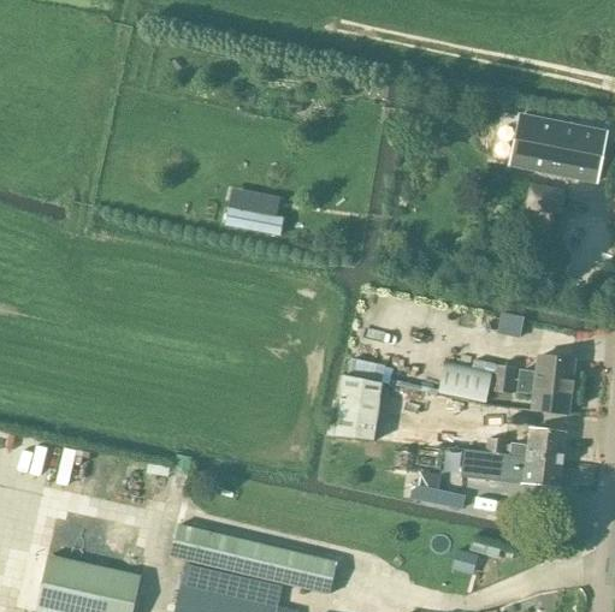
[(289,99),(288,108),(300,111),(301,100),(289,99)]
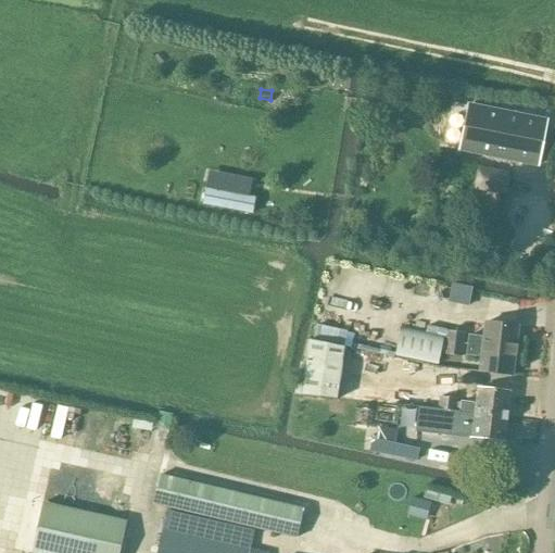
[(546,118),(478,105),(469,150),(538,163),(546,118)]
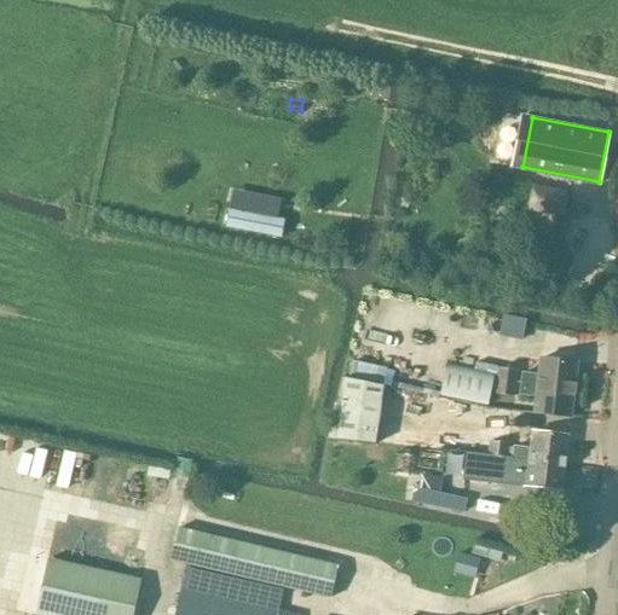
[(489,120),(485,144),(508,149),(513,125),(489,120)]
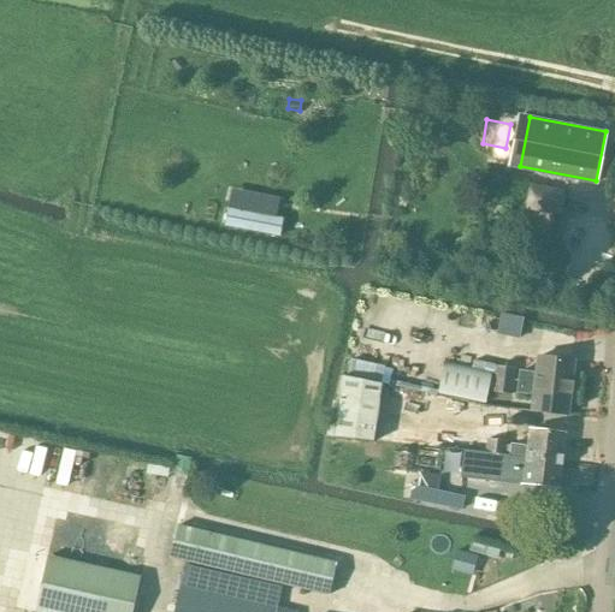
[(559,214),(563,194),(532,188),(527,208),(559,214)]
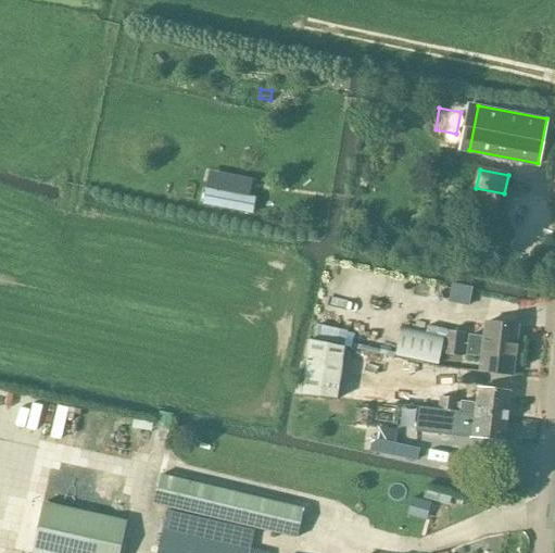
[(219,188),(216,204),(263,214),(266,198),(219,188)]
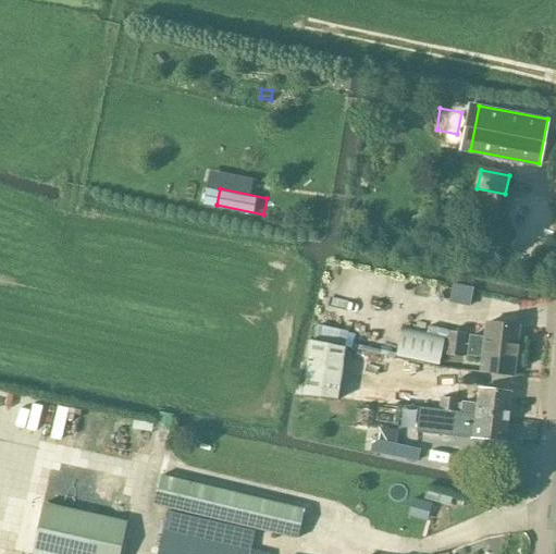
[(471,334),(469,353),(479,354),(483,353),(482,370),(514,373),(519,324),(487,321),(485,337),(481,335),(471,334)]
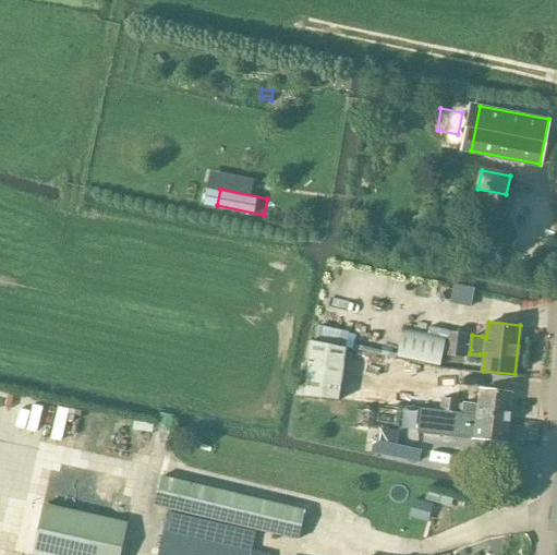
[(447,333),(403,324),(397,356),(440,364),(447,333)]
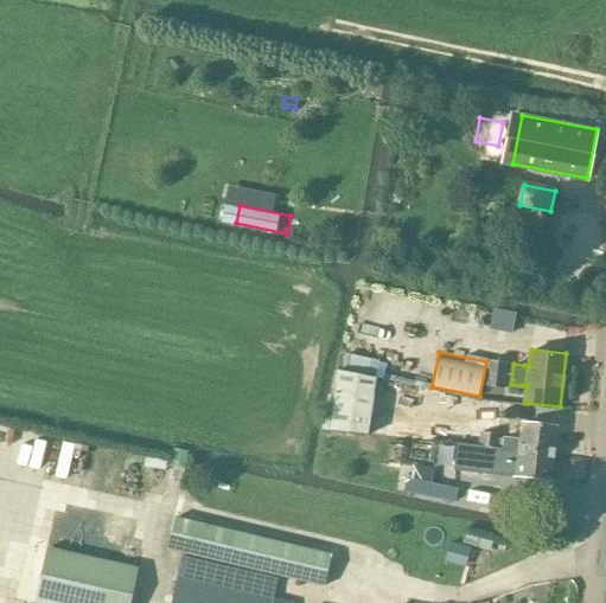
[(505,386),(509,360),(490,358),(486,384),(505,386)]
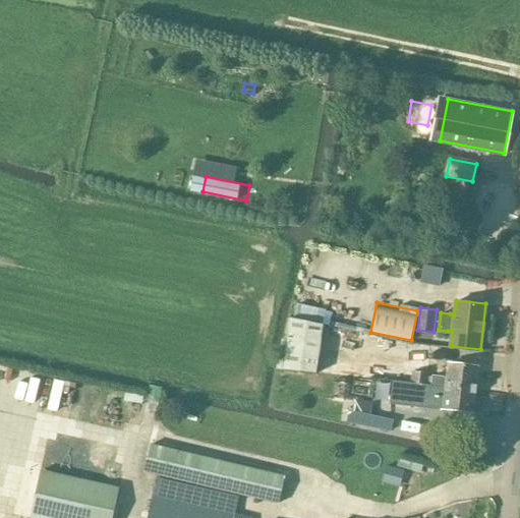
[(290,317),(283,368),(316,372),(324,324),(290,317)]
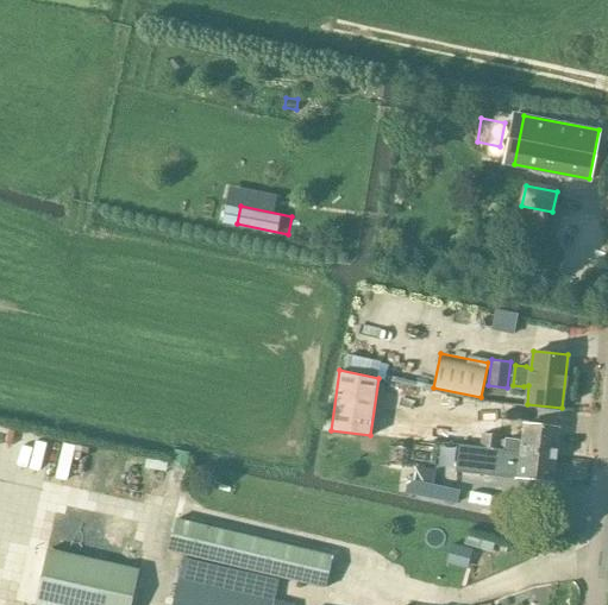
[(506,447),(557,453),(561,426),(525,422),(522,440),(518,438),(507,436),(506,447)]
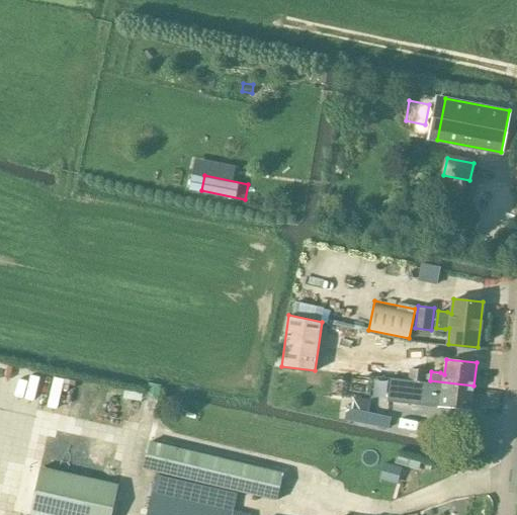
[(470,408),(474,385),(430,380),(429,389),(438,390),(442,389),(440,405),(470,408)]
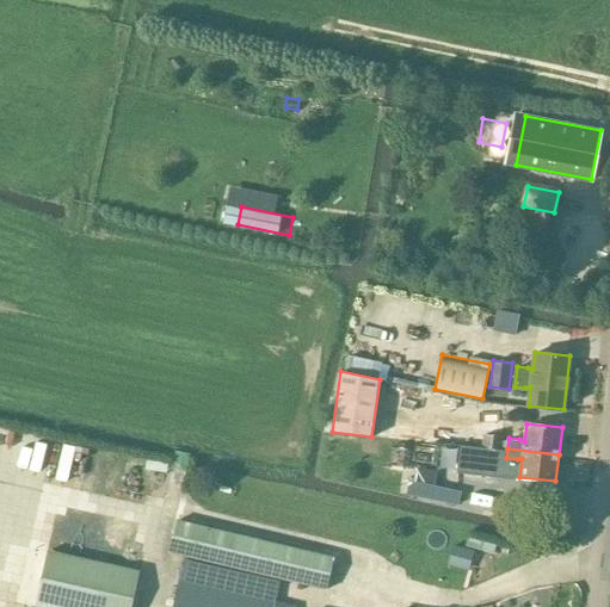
[(413,481),(411,491),(411,493),(443,499),(460,501),(462,489),(439,485),(438,487),(413,481)]
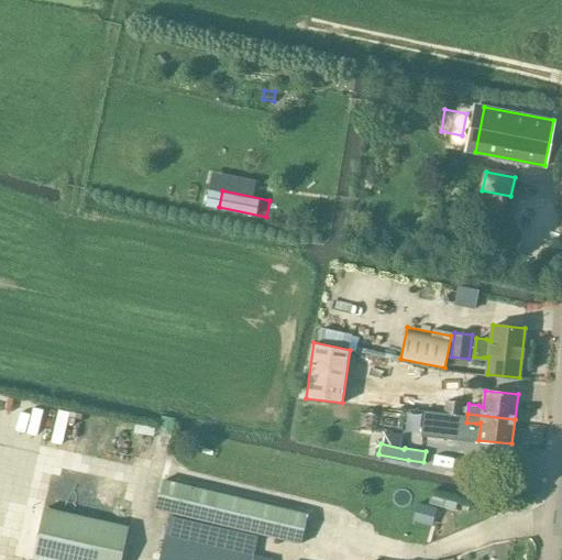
[(301,541),(308,513),(163,479),(156,507),(301,541)]
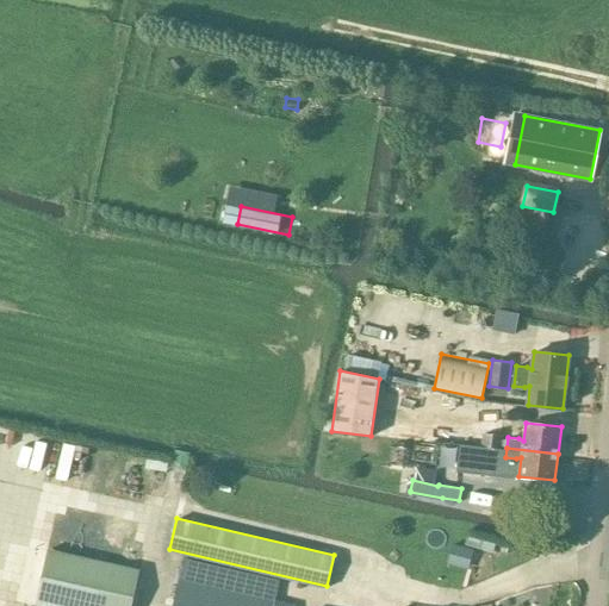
[(533,548),(535,539),(527,537),(524,545),(533,548)]
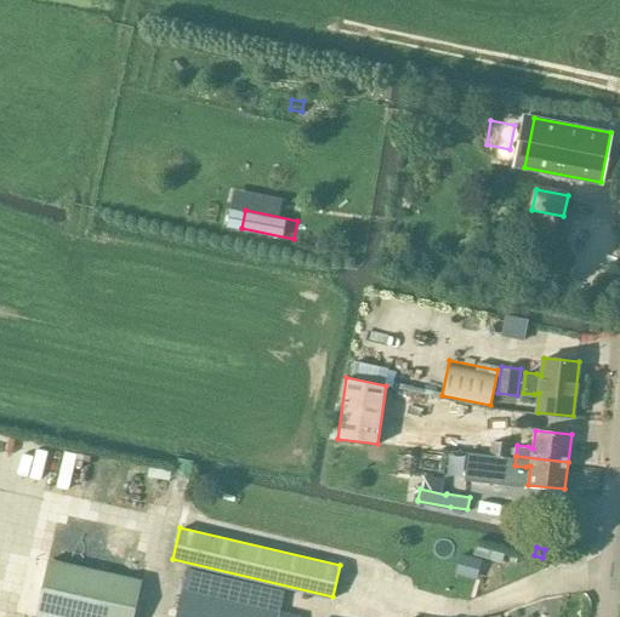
[(461,552),(455,572),(477,578),(483,558),(461,552)]
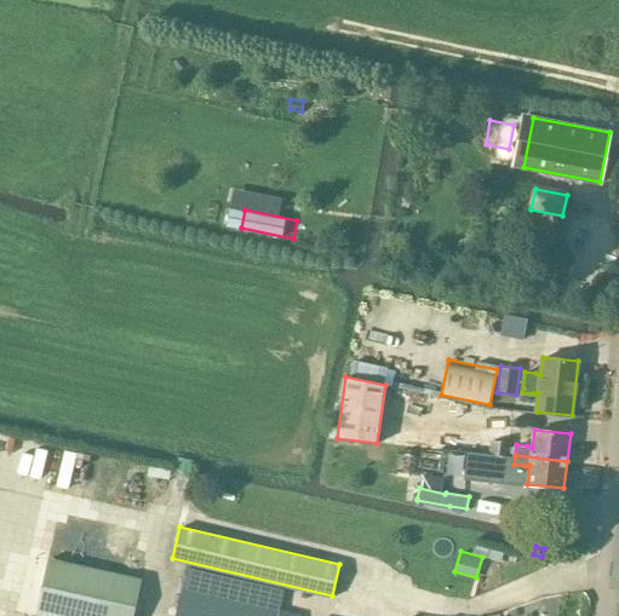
[(132,615),(142,579),(47,557),(34,615),(132,615)]
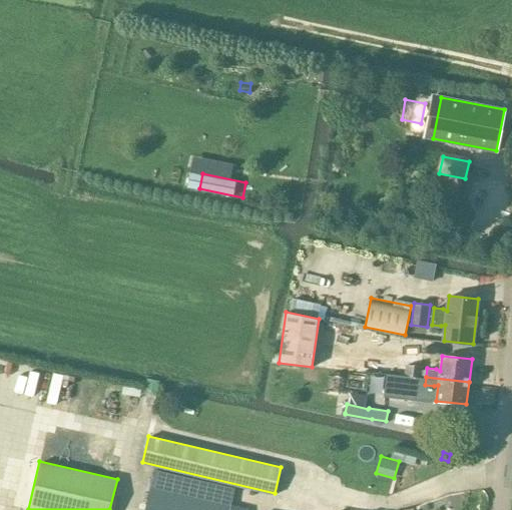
[(150,486),(144,509),(247,509),(248,508),(231,504),(235,486),(155,468),(151,486),(150,486)]
